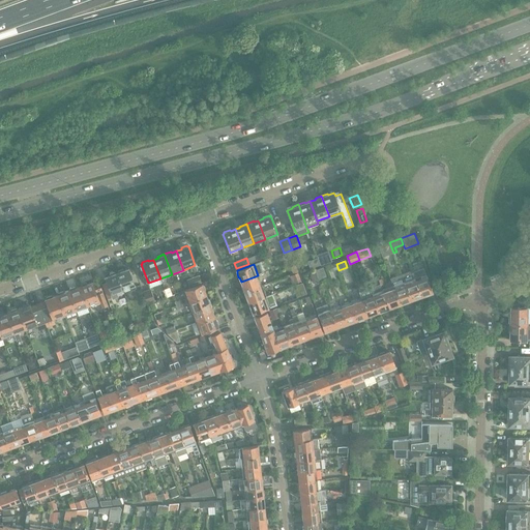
[(334,265),(327,267),(329,273),(336,270),(334,265)]
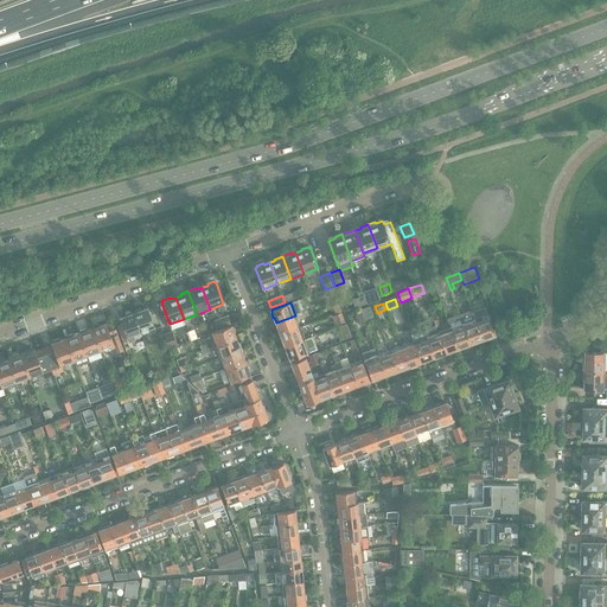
[(135,312),(134,313),(141,331),(149,328),(151,332),(155,331),(147,307),(142,310),(141,308),(135,311),(135,312)]
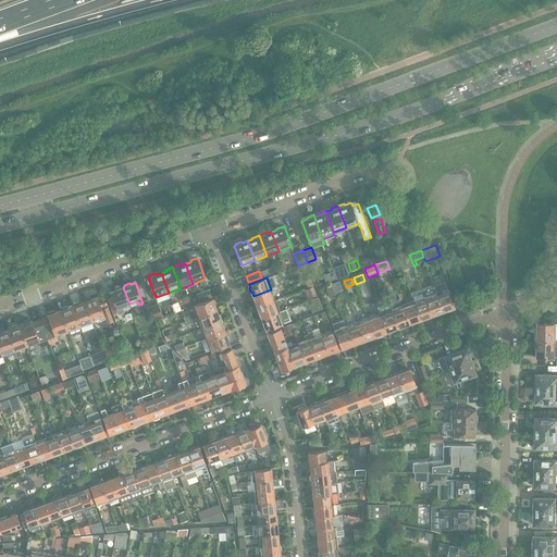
[(422,288),(424,296),(432,316),(437,313),(438,314),(442,313),(442,311),(443,311),(436,293),(433,284),(422,288)]
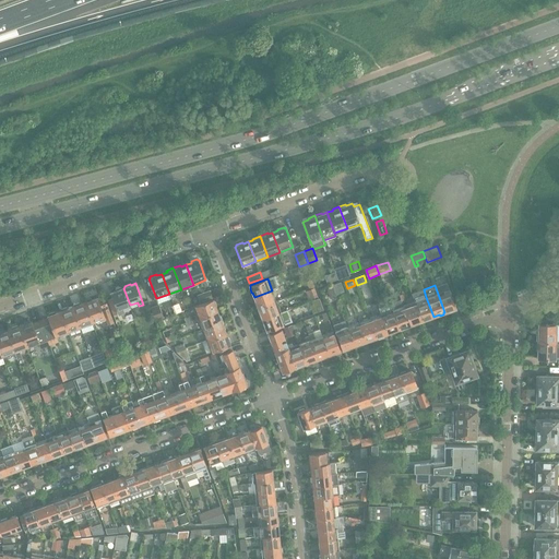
[(122,308),(130,305),(123,288),(122,288),(121,287),(116,289),(116,290),(111,293),(113,298),(108,300),(116,321),(121,319),(119,313),(125,311),(122,308)]
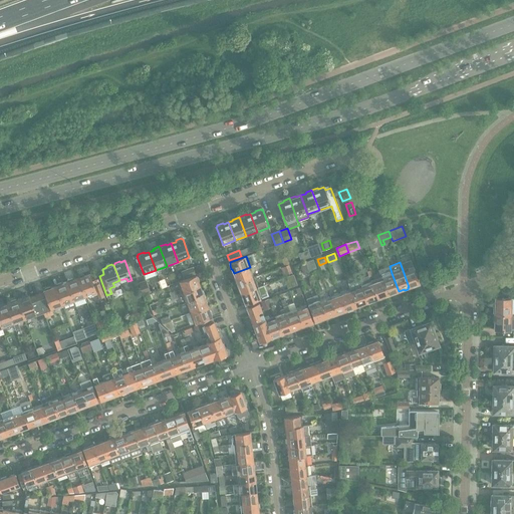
[(286,274),(291,271),(288,264),(283,266),(286,274)]
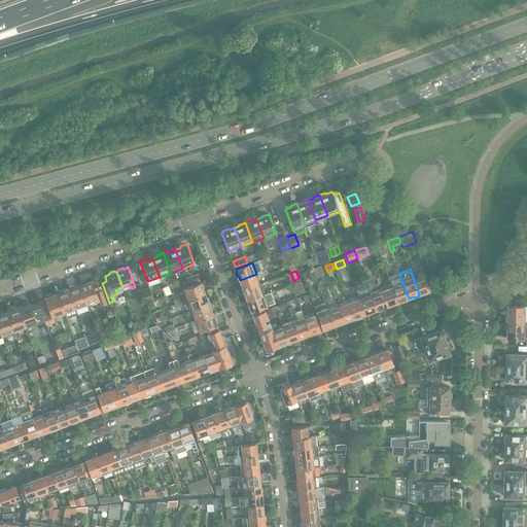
[(423,273),(413,277),(419,294),(420,294),(421,294),(424,293),(425,292),(430,290),(423,273)]
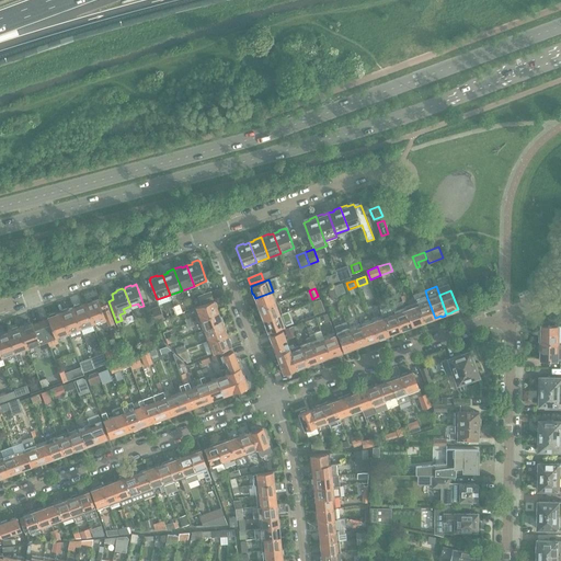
[(256,305),(259,310),(277,302),(273,292),(255,298),(258,302),(256,305)]
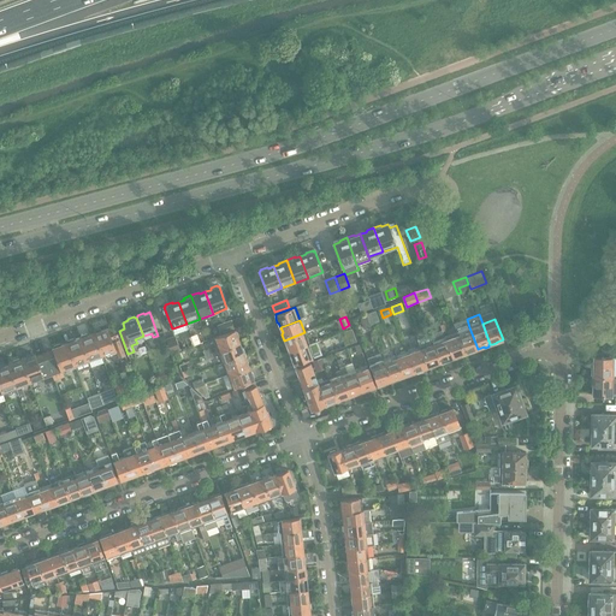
[(231,321),(218,326),(220,333),(234,329),(231,321)]
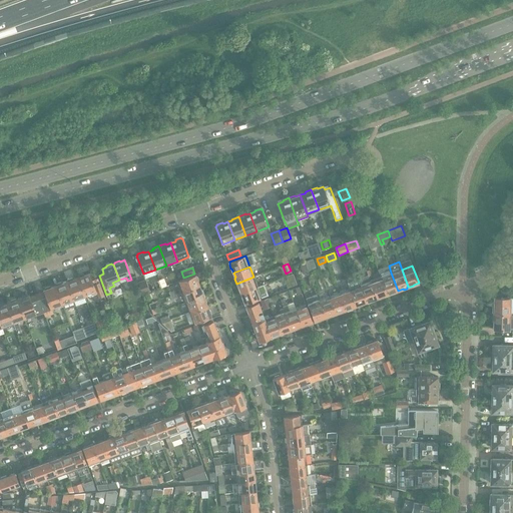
[(89,273),(78,278),(85,297),(96,292),(98,299),(104,297),(96,275),(91,277),(89,273)]
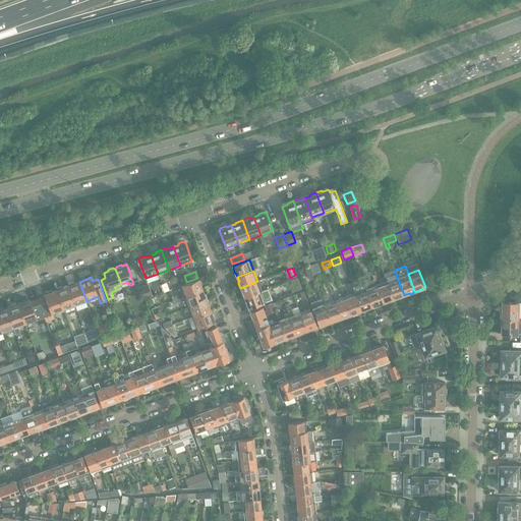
[(397,277),(387,281),(394,299),(395,298),(396,299),(399,298),(399,296),(404,295),(397,277)]
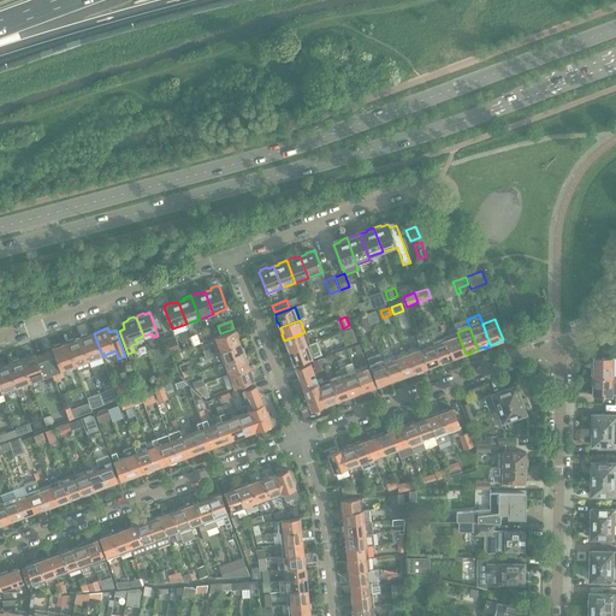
[(215,337),(220,350),(240,343),(237,338),(238,336),(237,332),(235,331),(235,330),(215,337)]
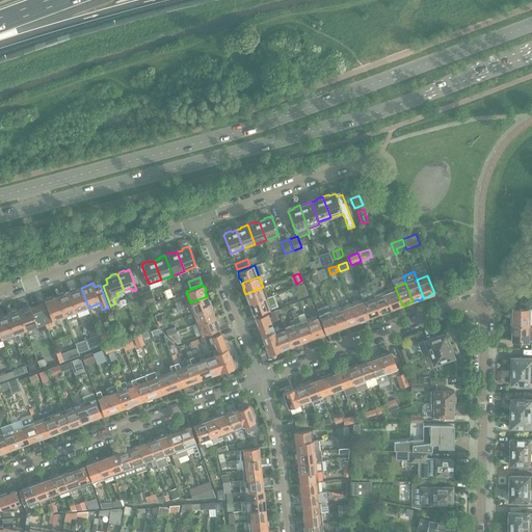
[(303,286),(296,289),(298,297),(307,294),(303,286)]
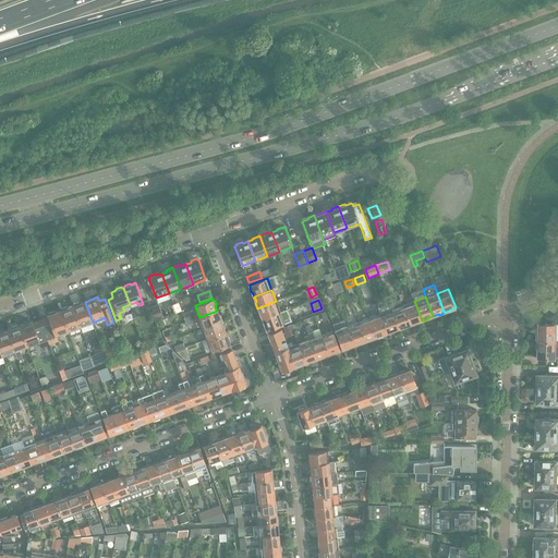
[(401,301),(401,300),(389,303),(399,328),(400,328),(401,328),(404,328),(404,326),(410,324),(403,305),(401,301)]
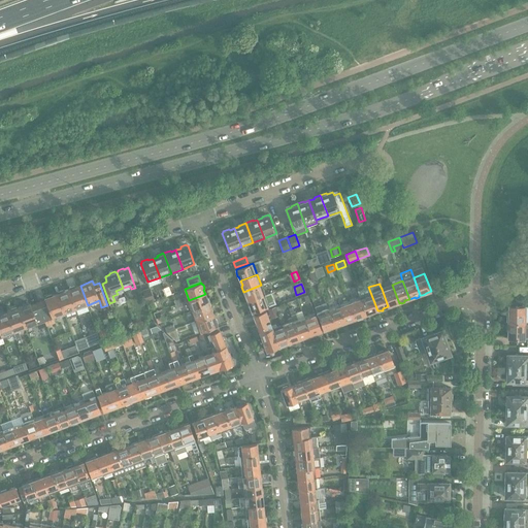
[(246,297),(249,302),(265,296),(261,285),(243,292),(245,297),(246,297)]
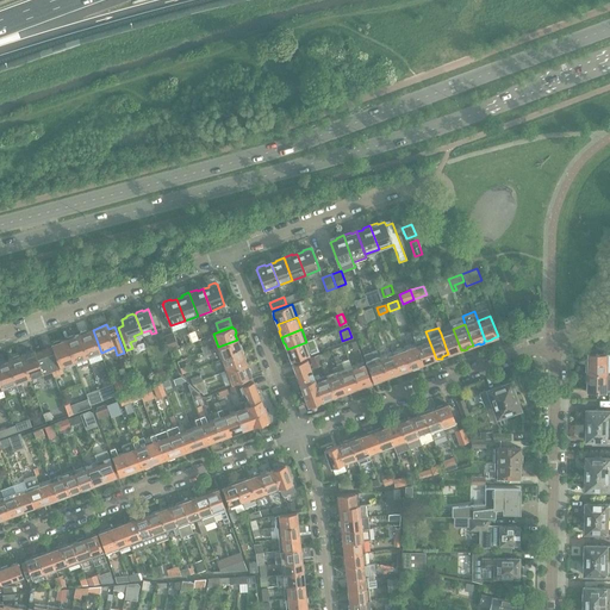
[(461,350),(453,329),(441,334),(448,354),(455,352),(456,353),(459,352),(460,350),(461,350)]
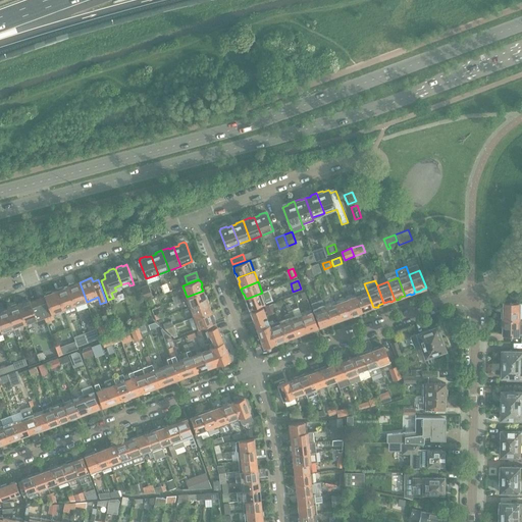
[(80,282),(68,286),(74,306),(87,302),(80,282)]
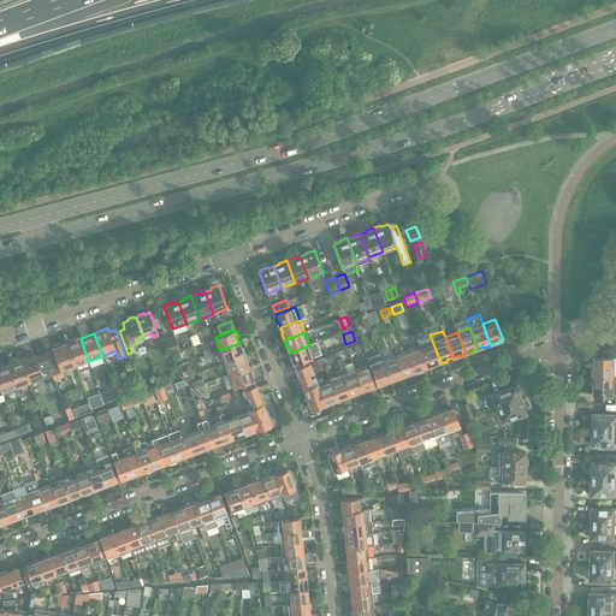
[(418,339),(420,345),(427,367),(434,365),(436,366),(438,365),(439,363),(440,362),(430,335),(418,339)]
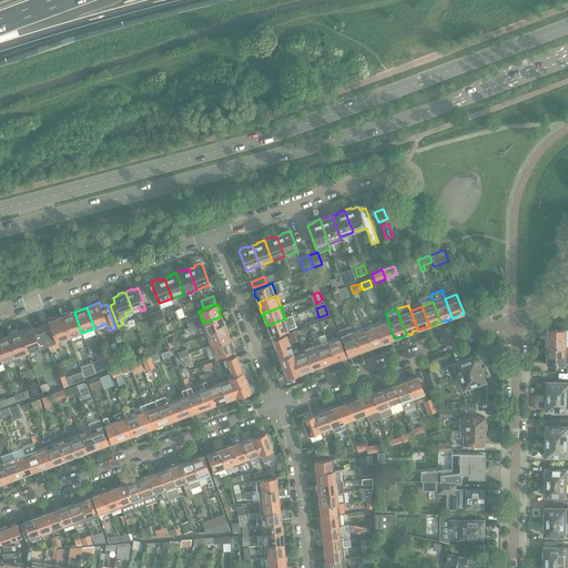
[(162,311),(153,313),(158,325),(166,323),(162,311)]
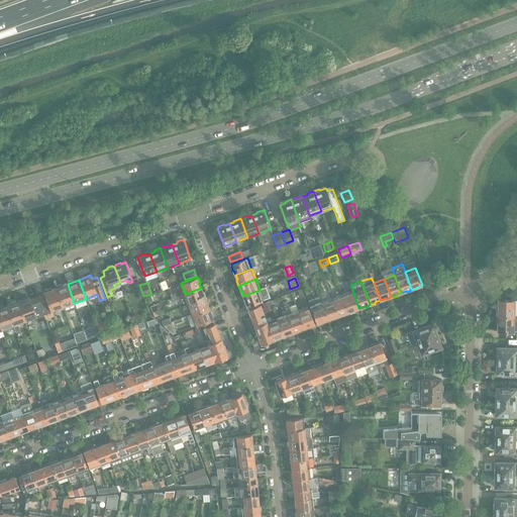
[(68,284),(57,288),(63,307),(65,312),(76,308),(74,303),(68,284)]
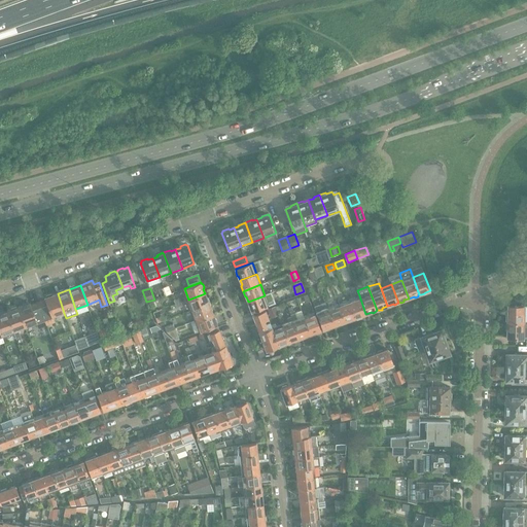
[(45,297),(46,301),(39,304),(46,325),(55,322),(53,317),(64,313),(58,293),(45,297)]
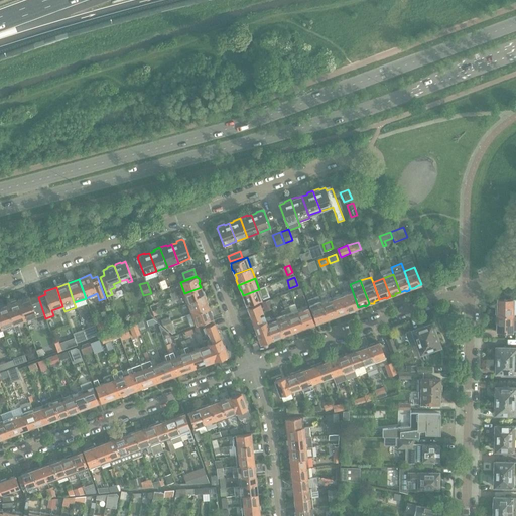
[(201,287),(184,293),(188,303),(206,297),(204,292),(202,291),(201,287)]
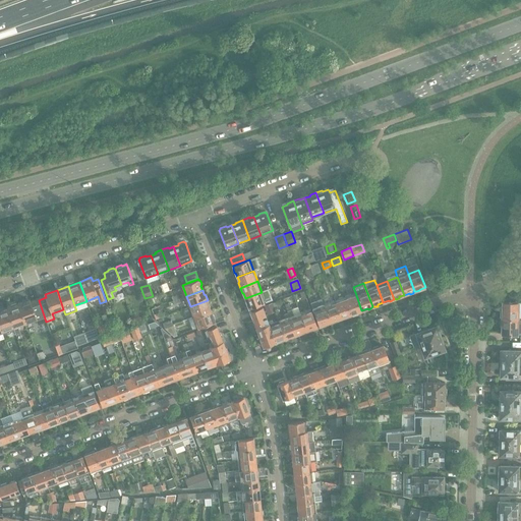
[(266,302),(262,292),(245,298),(246,302),(246,304),(247,306),(248,307),(249,308),(266,302)]
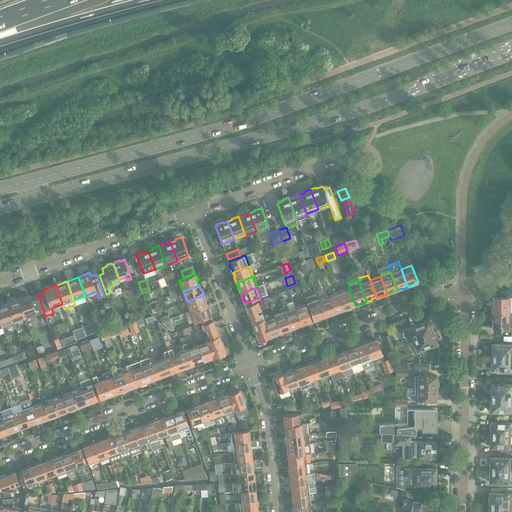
[(349,287),(339,291),(345,309),(346,308),(348,309),(350,308),(351,307),(355,305),(349,287)]
